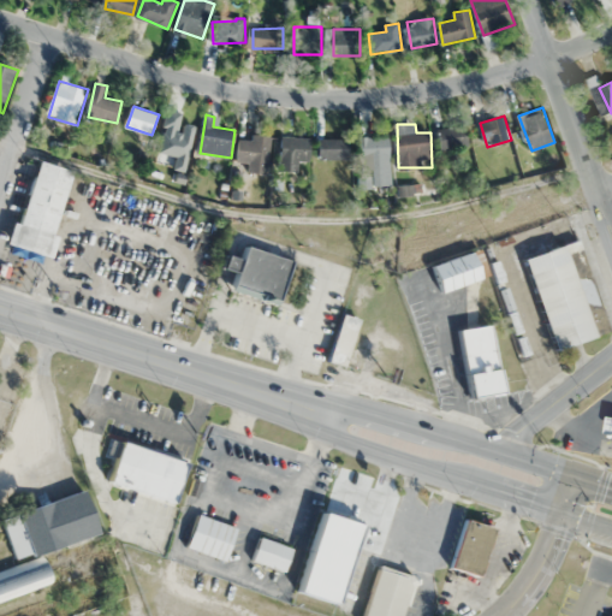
[(191,149),(195,129),(177,125),(173,147),(191,149)]
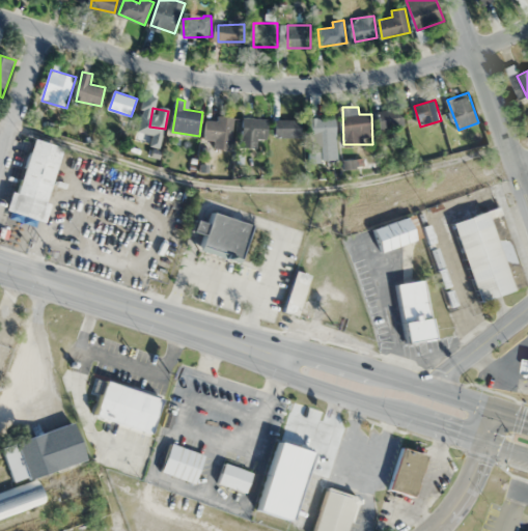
[(406,127),(403,108),(378,113),(382,131),(406,127)]
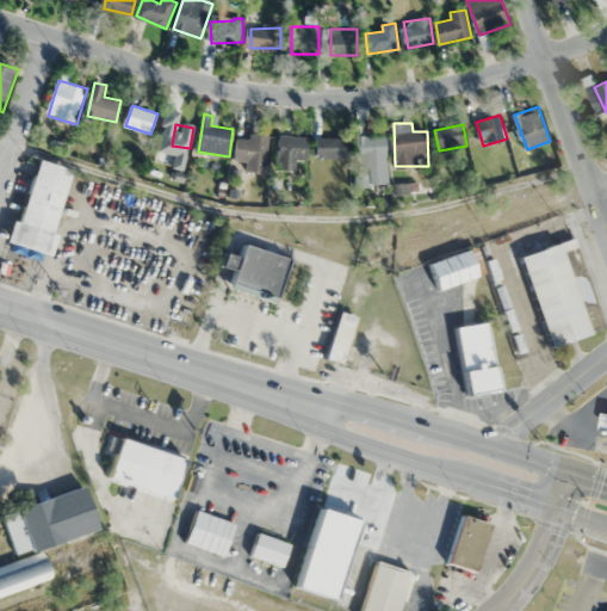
[(237,160),(248,160),(247,170),(268,171),(271,136),(239,135),(237,160)]
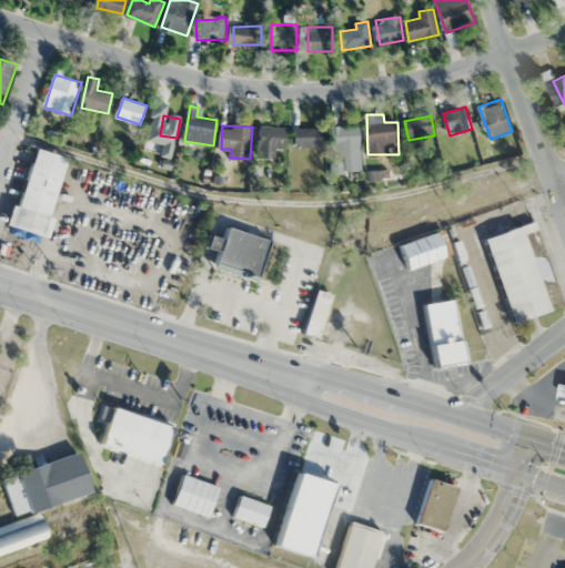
[(279,151),(288,151),(288,127),(262,127),(261,158),(279,158),(279,151)]
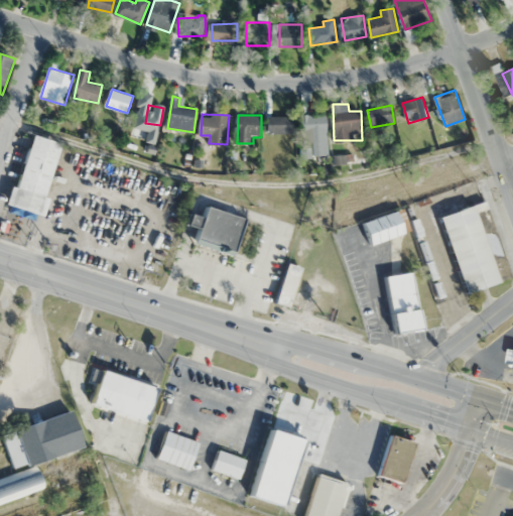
[(329,154),(329,115),(309,115),(309,154),(329,154)]
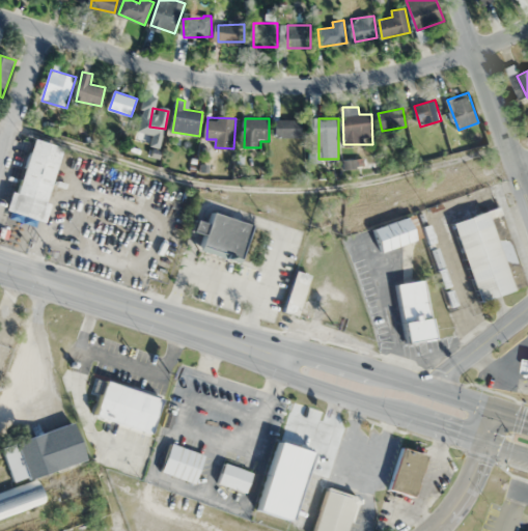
[(304,137),(304,120),(276,120),(276,137),(304,137)]
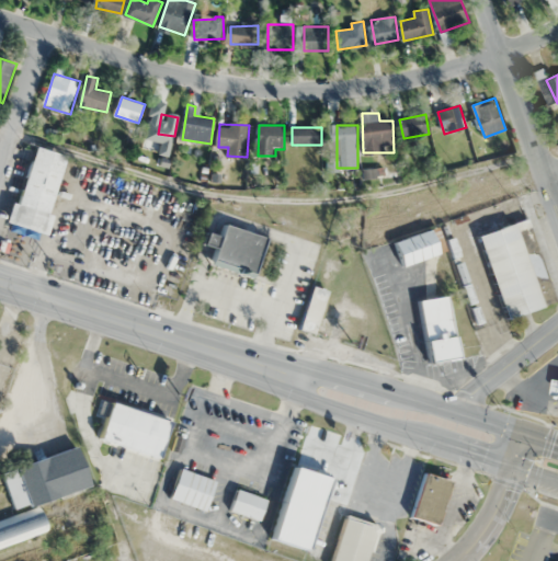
[(67,155),(34,146),(12,224),(45,233),(67,155)]
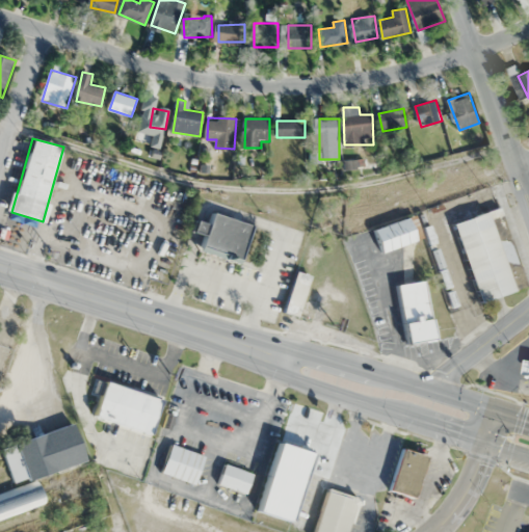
[(503,207),(456,221),(480,301),(527,288),(503,207)]
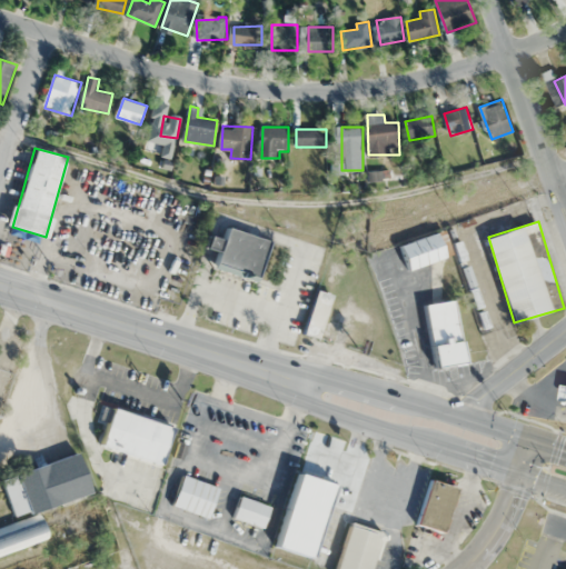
[(271,240),(228,227),(215,268),(258,282),(271,240)]
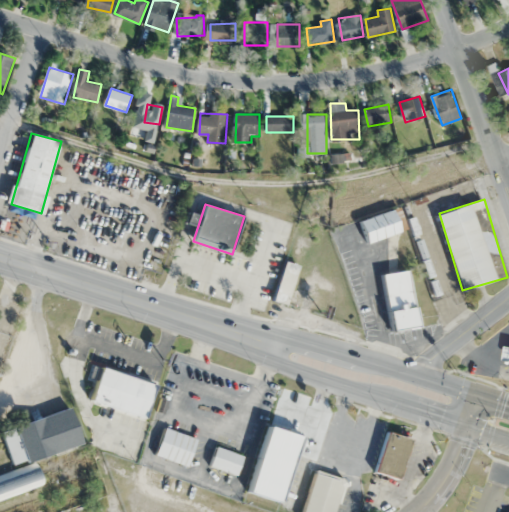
[(361,221),(370,243),(403,230),(394,208),(361,221)]
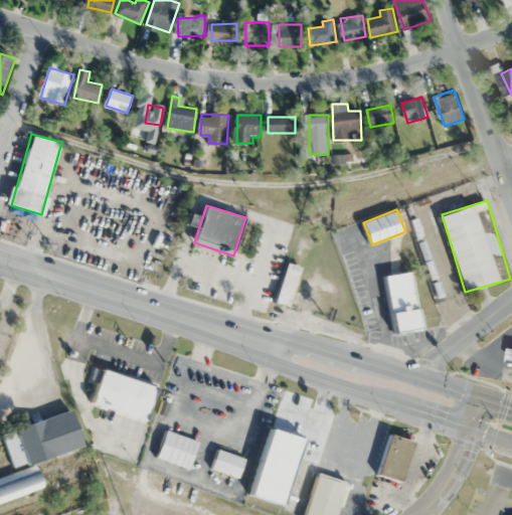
[(292,306),(300,264),(287,262),(279,303),(292,306)]
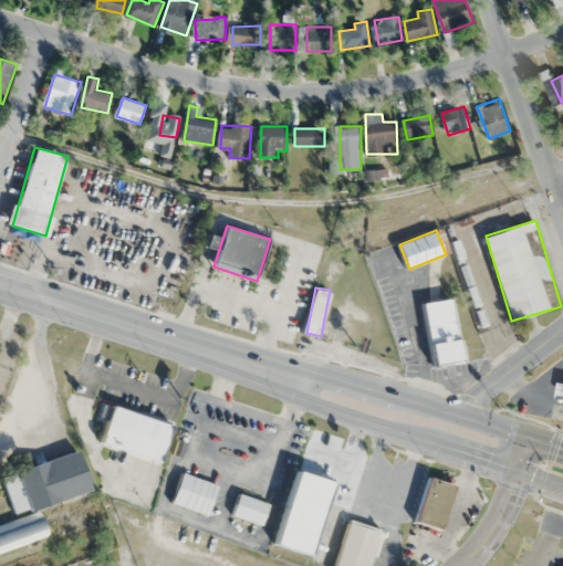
[(425,302),(434,365),(462,360),(454,297),(425,302)]
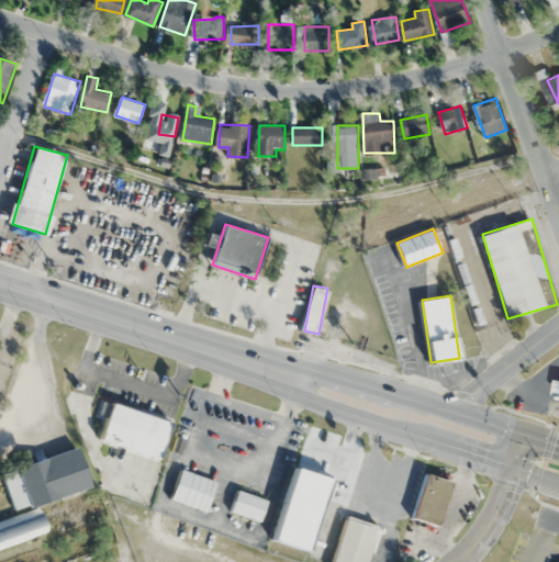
[(164,459),(175,420),(112,402),(101,440),(164,459)]
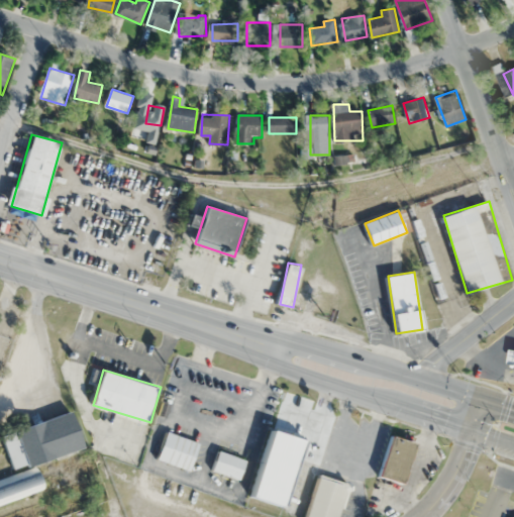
[(84,449),(73,412),(17,429),(29,466),(84,449)]
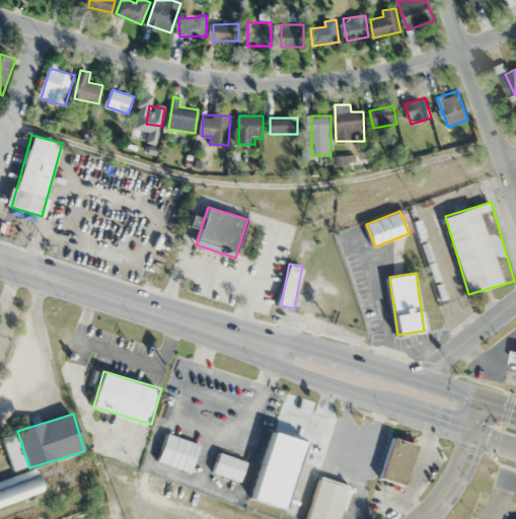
[(286,508),(306,441),(273,431),(252,498),(286,508)]
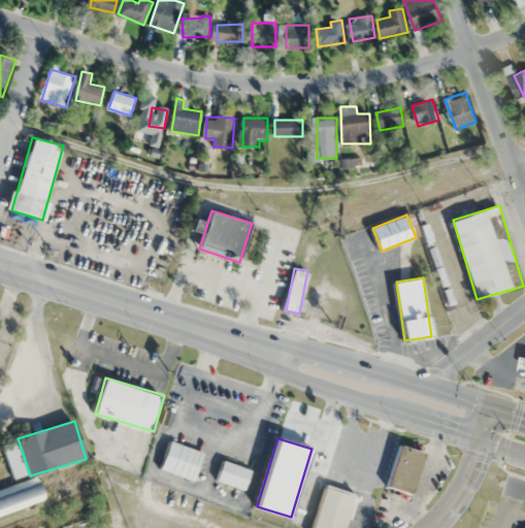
[(204,452),(171,440),(162,469),(195,480),(204,452)]
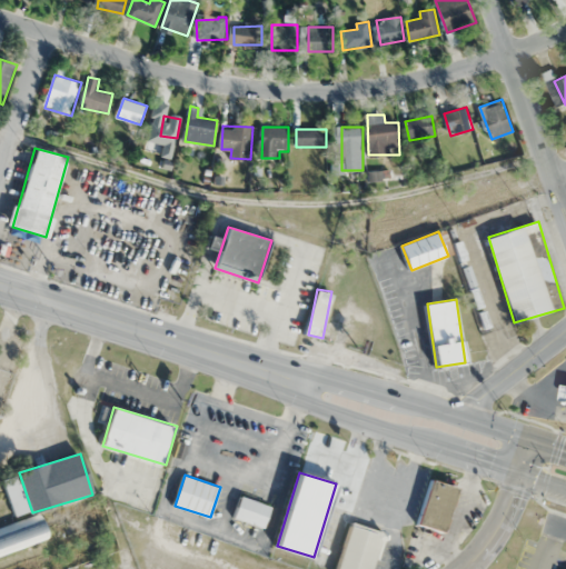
[(432,479),(417,523),(444,531),(458,488),(432,479)]
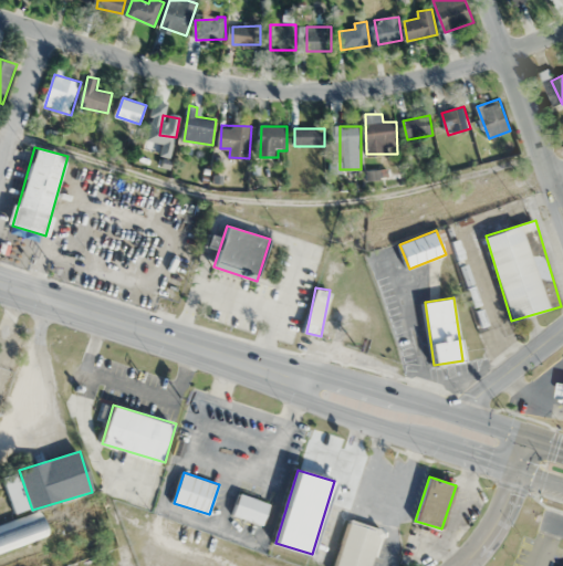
[(271,504),(241,493),(233,514),(263,525),(271,504)]
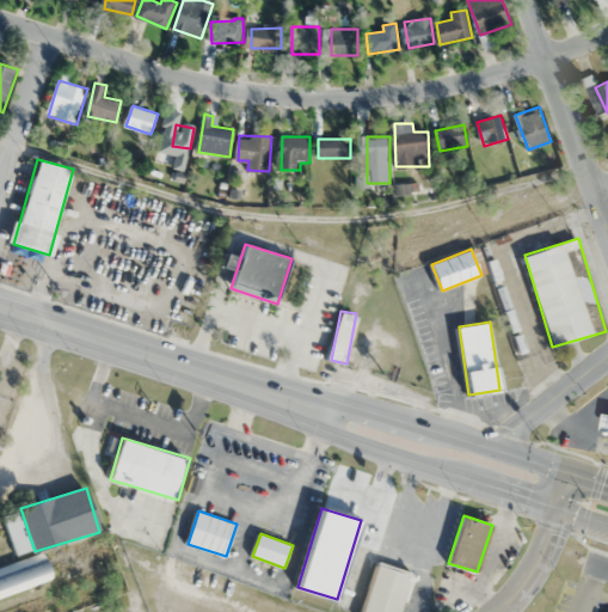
[(0,597),(54,582),(47,556),(0,569),(0,597)]
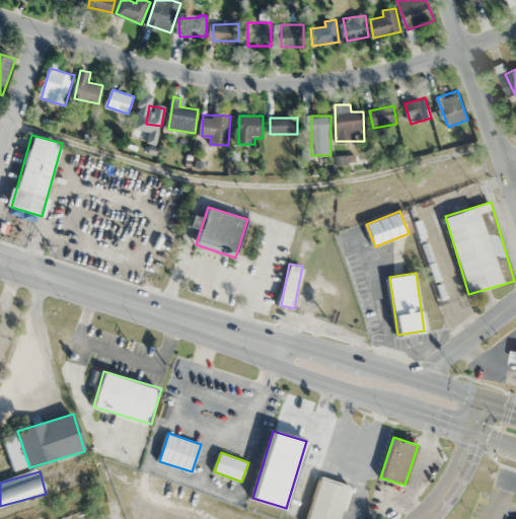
[(341,518),(351,485),(320,476),(309,518),(341,518)]
